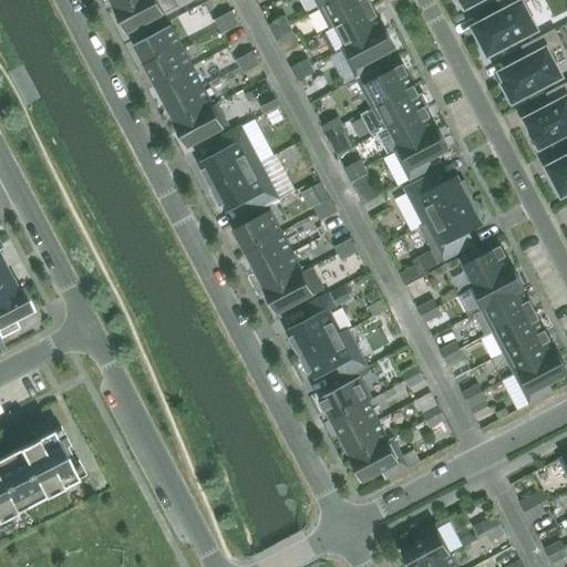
[(110,0),(116,11),(138,0),(110,0)]
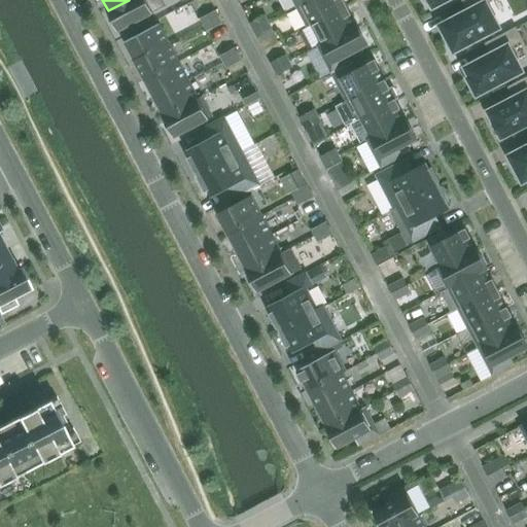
[(108,10),(107,10),(118,32),(153,13),(146,0),(129,0),(108,10)]
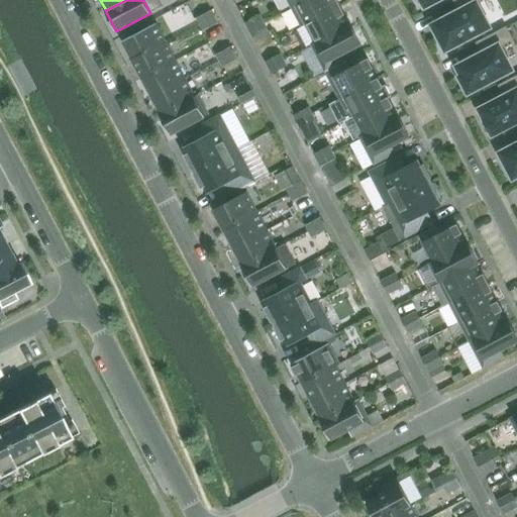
[(339,6),(335,0),(304,0),(291,7),(302,27),(306,24),(339,6)]
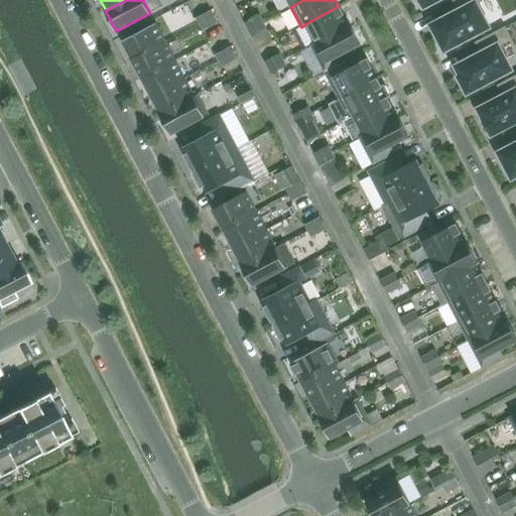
[(432,25),(437,34),(444,49),(488,27),(476,4),(482,1),(481,0),(453,0),(454,0),(459,11),(432,25)]
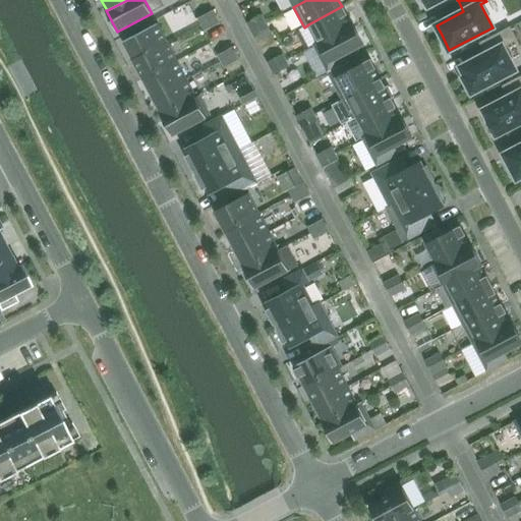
[(308,24),(317,43),(319,44),(352,25),(351,25),(342,6),(308,24)]
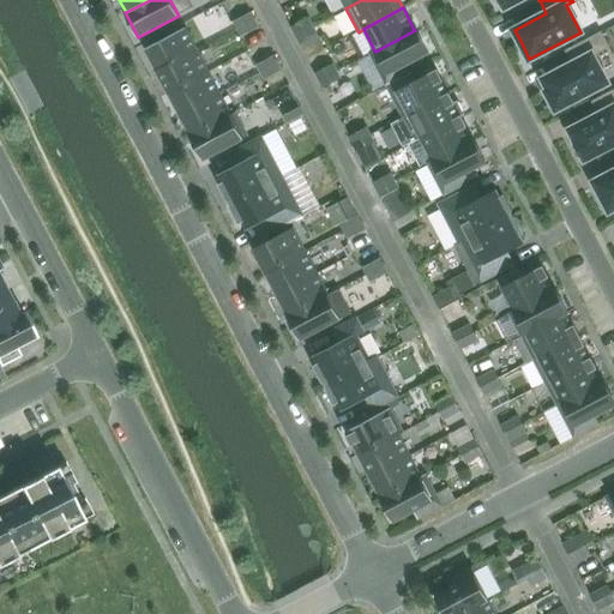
[(251,12),(233,22),(238,29),(254,19),(251,12)]
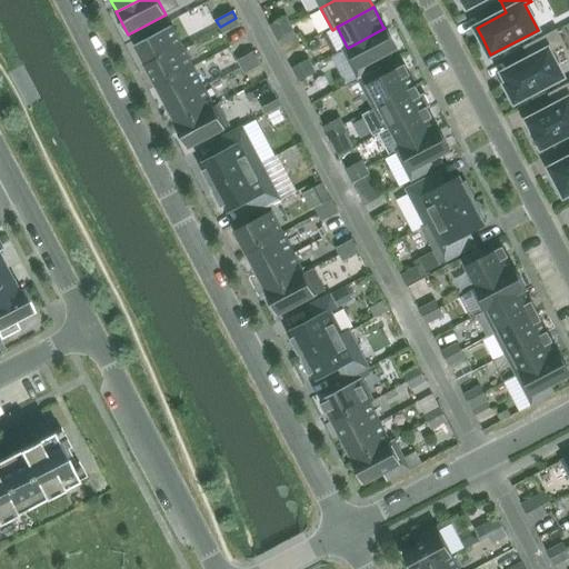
[(270,26),(273,32),(290,23),(287,17),(270,26)]
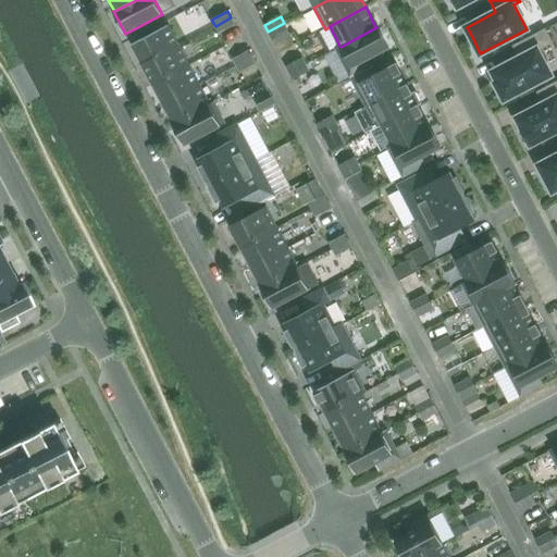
[(215,26),(219,34),(235,25),(231,17),(215,26)]
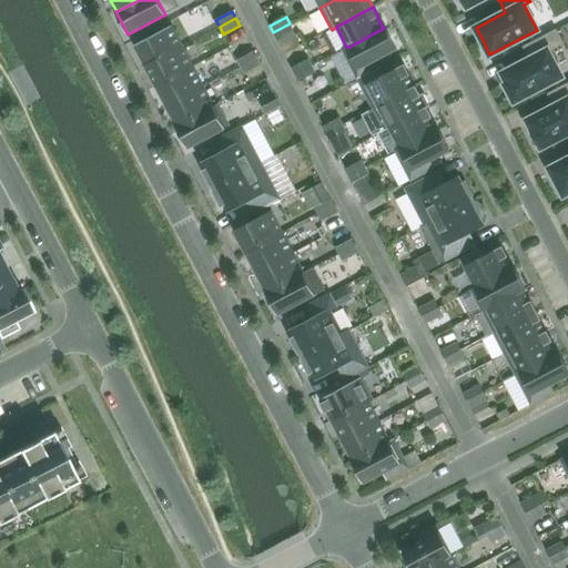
[(277,39),(293,30),(290,23),(273,32),(277,39)]
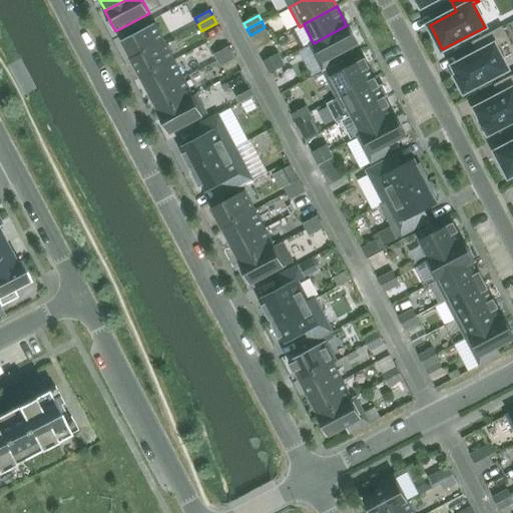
[(155,23),(121,40),(131,59),(164,42),(155,24),(155,23)]
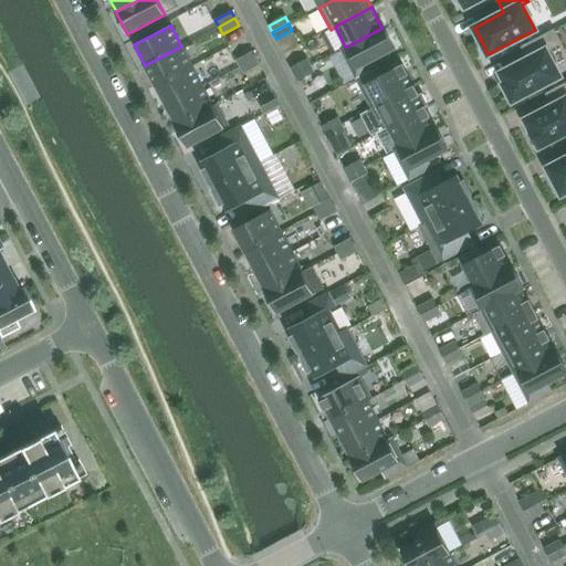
[(383,27),(381,28),(383,28),(346,48),(345,46),(341,49),(356,80),(379,66),(376,60),(395,50),(383,27)]
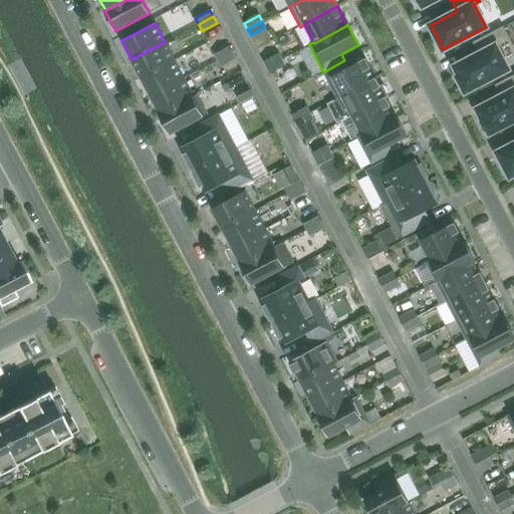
[(480,53),(453,67),(466,91),(508,69),(496,46),(510,39),(503,27),(474,42),(480,53)]
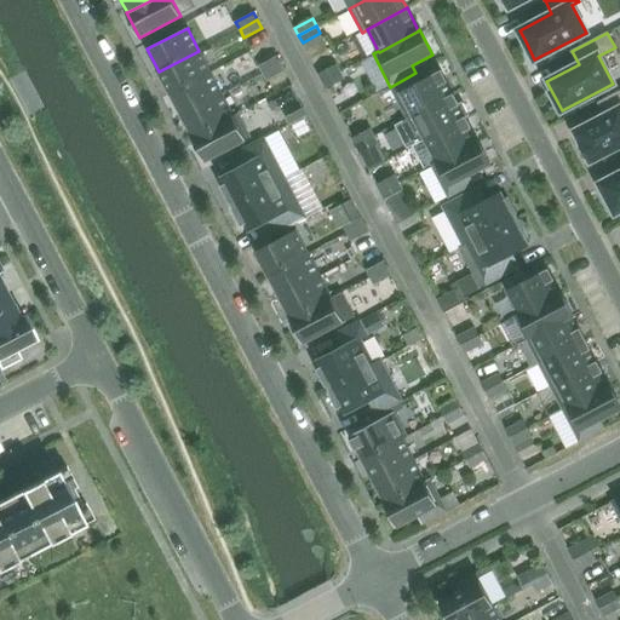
[(171,93),(211,73),(199,51),(159,72),(171,93)]
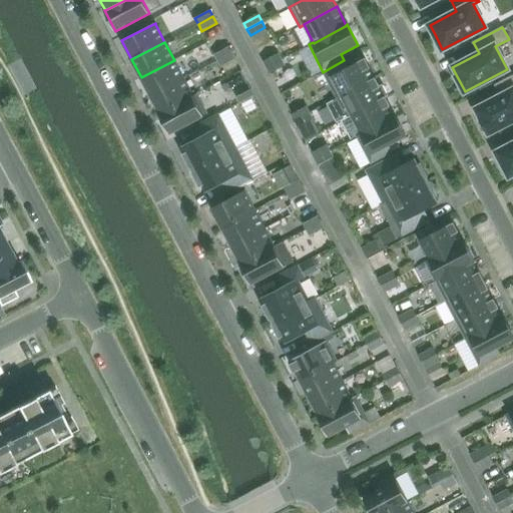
[(217,60),(232,53),(228,46),(214,54),(217,60)]
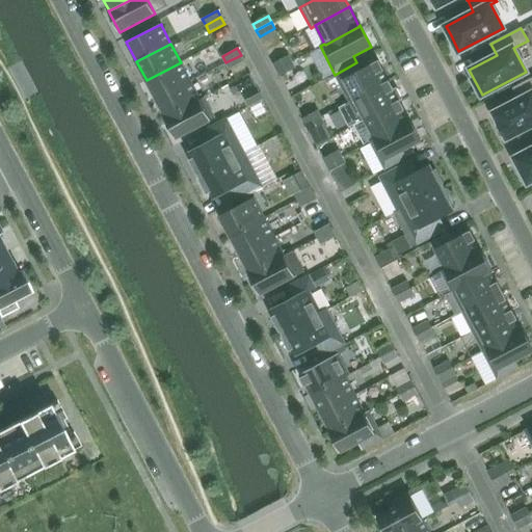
[(241,55),(225,62),(229,70),(244,61),(241,55)]
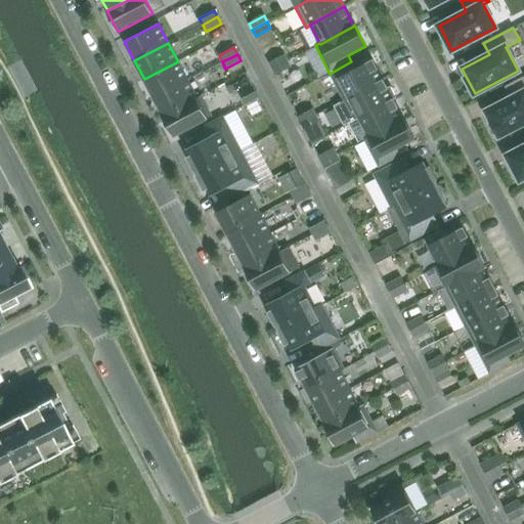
[(269,62),(272,69),(288,60),(285,54),(269,62)]
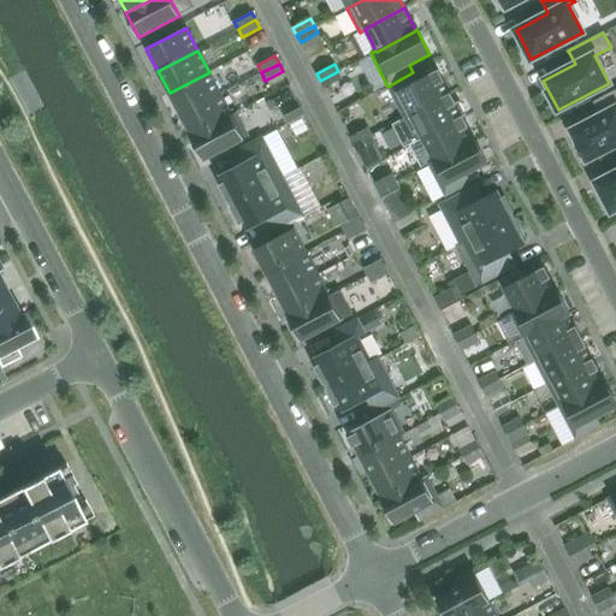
[(388,87),(406,119),(410,117),(410,116),(450,94),(443,82),(444,82),(444,81),(443,81),(438,71),(439,71),(438,70),(418,81),(413,72),(388,87)]
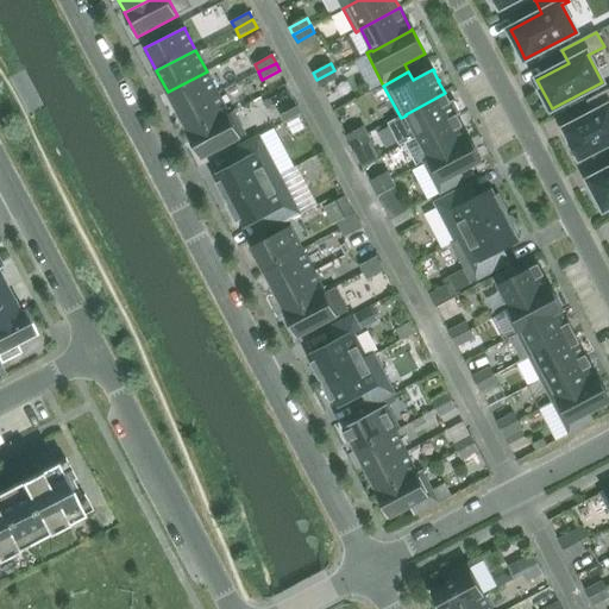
[(321,87),(338,79),(334,70),(316,80),(321,87)]
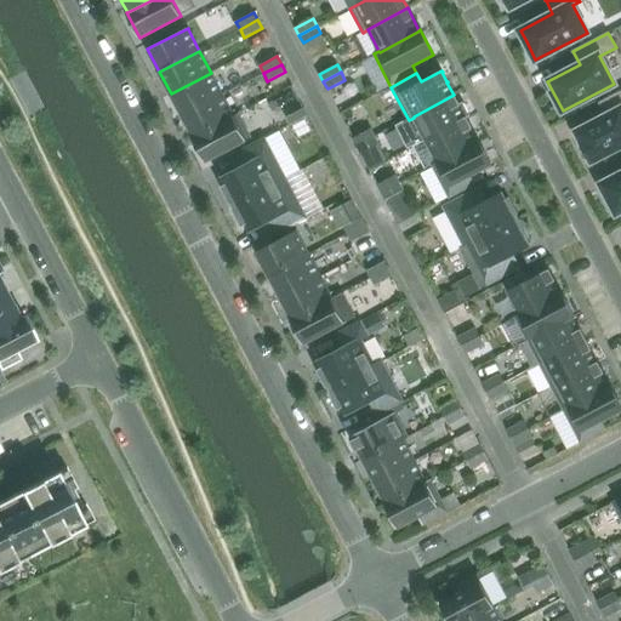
[(182,115),(222,95),(211,73),(171,93),(182,115)]
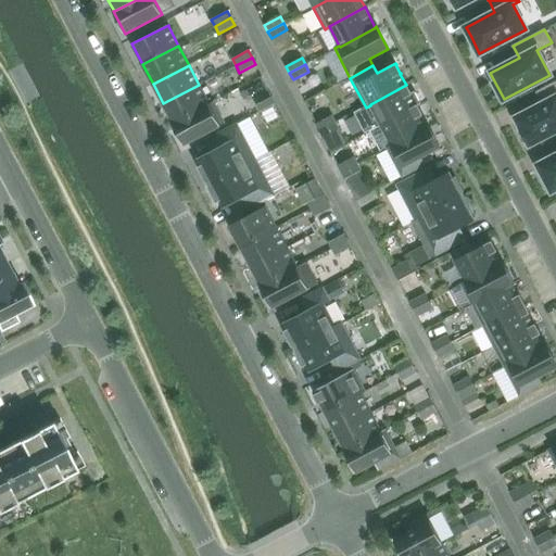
[(543,104),(514,119),(528,146),(555,130),(555,81),(536,92),(543,104)]
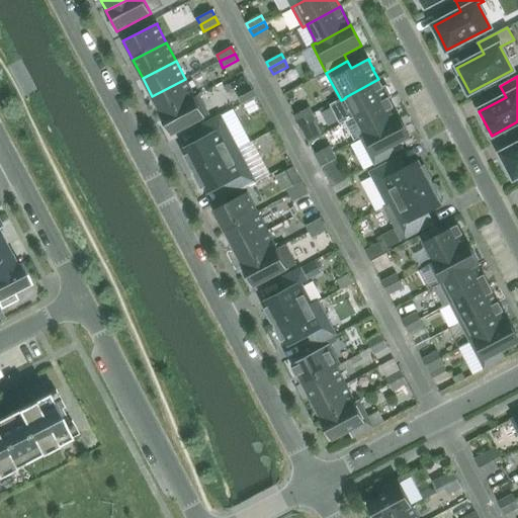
[(195,97),(194,96),(185,79),(152,96),(161,114),(162,114),(195,97)]
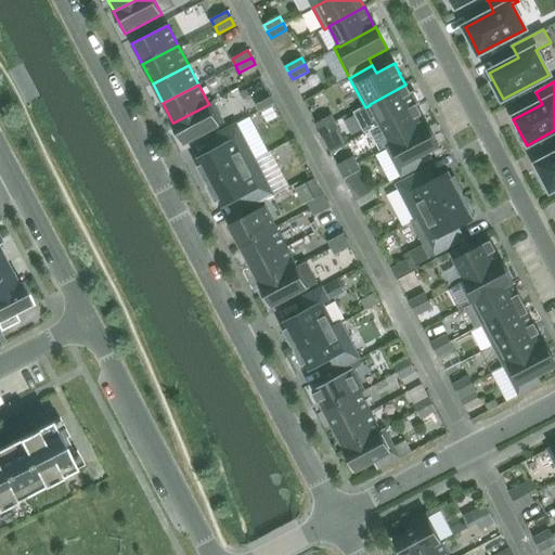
[(370,104),(370,105),(381,125),(416,106),(405,85),(370,104)]
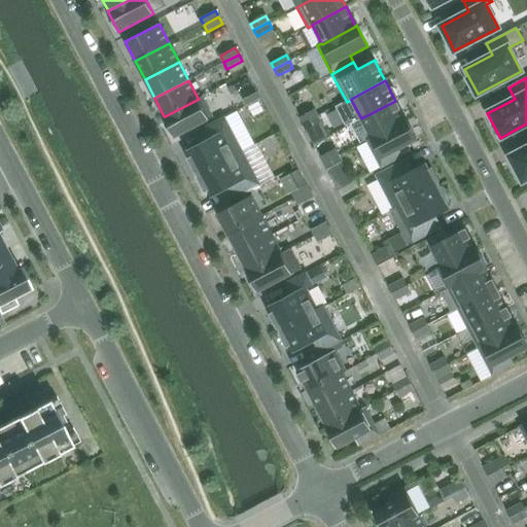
[(246,106),(261,98),(257,92),(243,99),(246,106)]
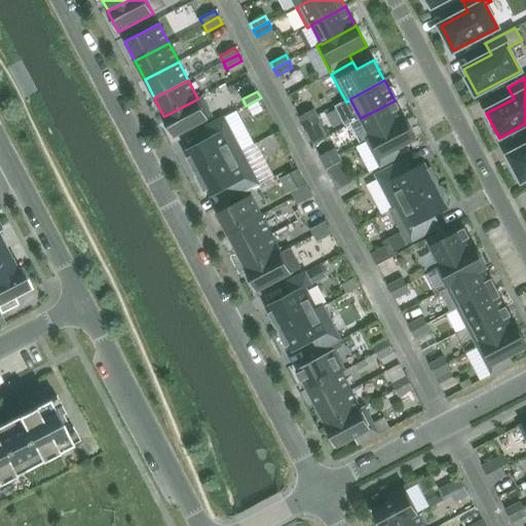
[(213,117),(201,96),(197,98),(198,99),(164,116),(163,116),(162,116),(174,138),(213,117)]
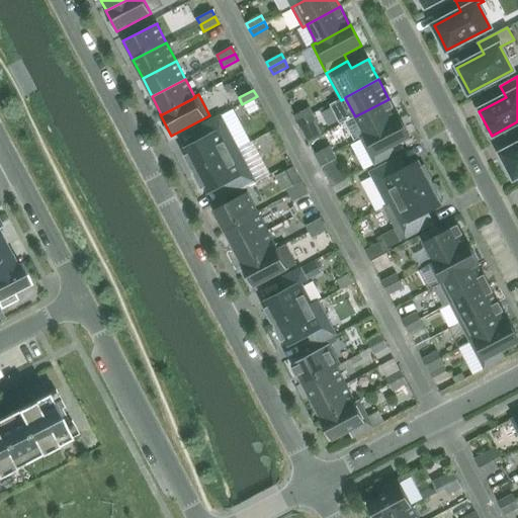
[(355,116),(364,135),(365,136),(399,118),(398,117),(389,99),(355,116)]
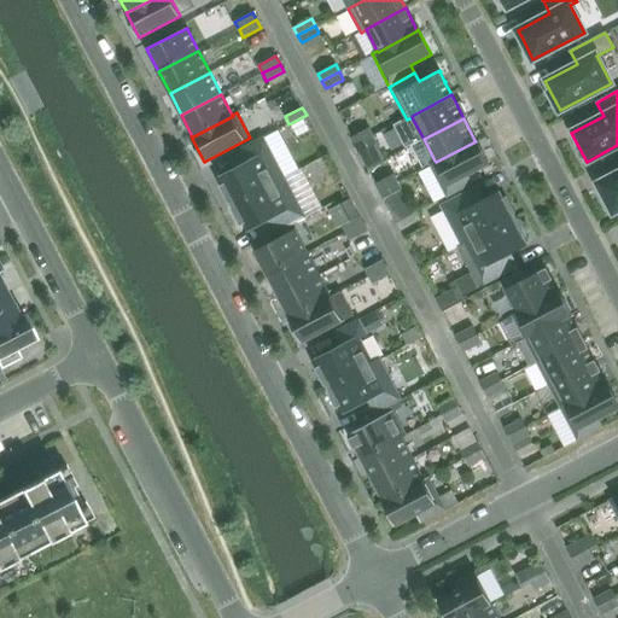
[(355,145),(373,135),(369,128),(351,138),(355,145)]
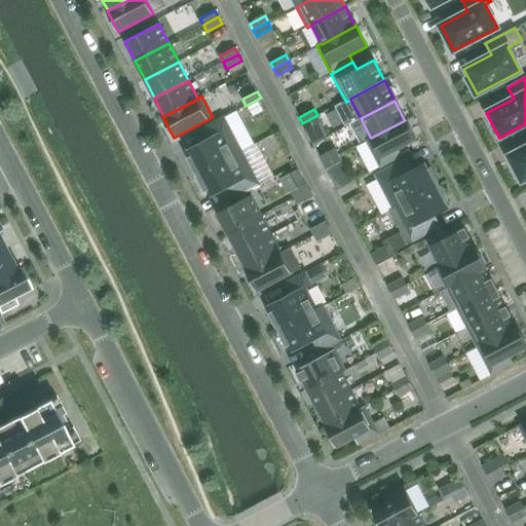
[(317,115),(302,123),(305,130),(321,122),(317,115)]
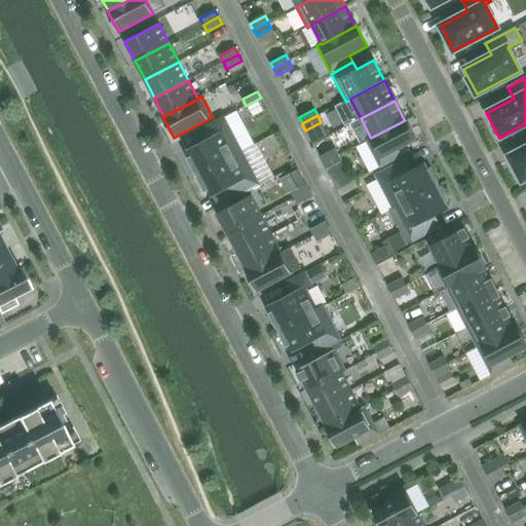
[(196,175),(242,151),(224,117),(201,129),(208,141),(187,152),(190,157),(187,158),(187,159),(188,159),(195,172),(194,172),(194,174),(195,173),(196,175)]
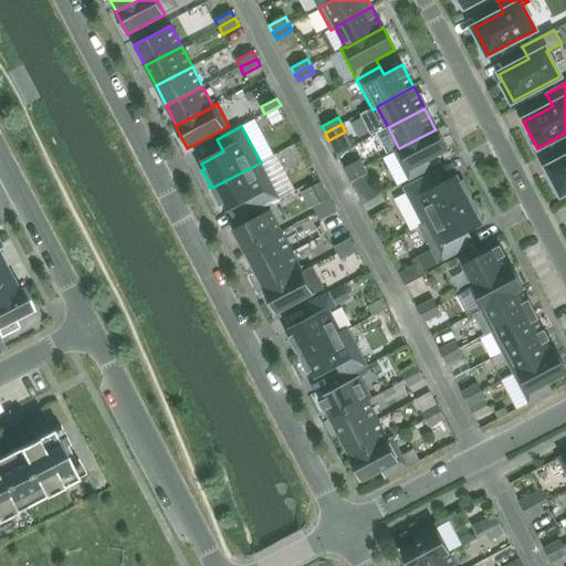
[(398,147),(394,150),(409,180),(433,168),(429,160),(448,150),(437,127),(435,128),(436,129),(399,148),(398,147)]
